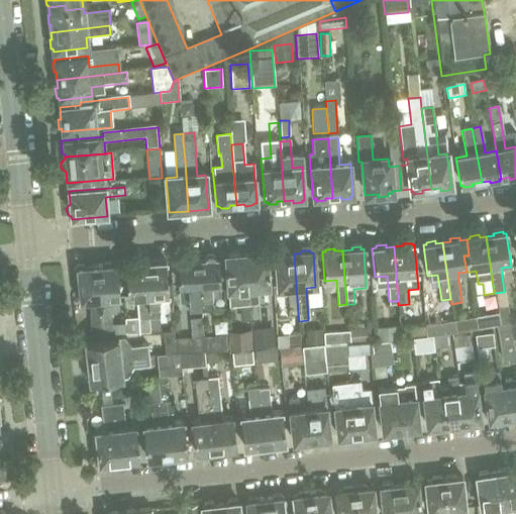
[(277,254),(275,255),(277,290),(287,289),(289,315),(298,314),(294,253),(288,254),(286,252),(279,252),(277,254)]
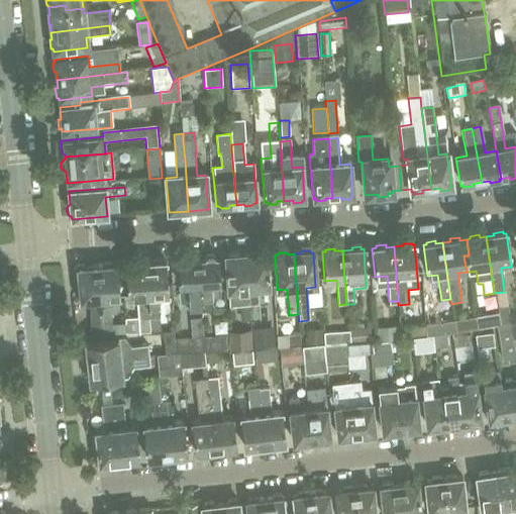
[(265,253),(245,254),(248,306),(258,306),(256,290),(268,289),(265,253)]
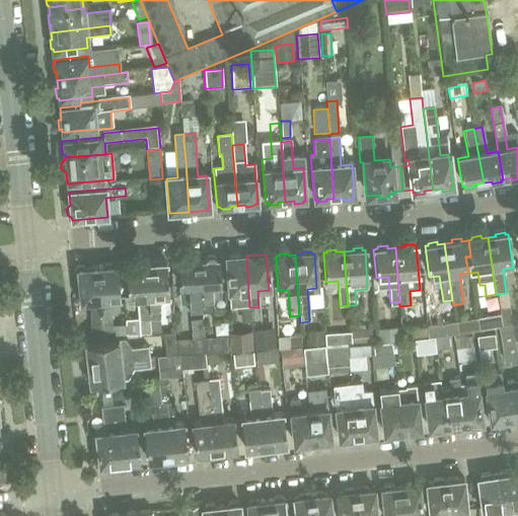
[(240,308),(249,307),(246,255),(226,258),(230,309),(240,308)]
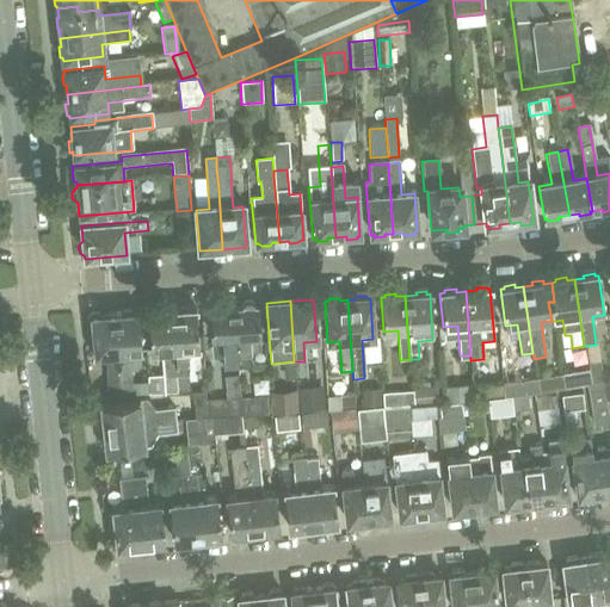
[(241,307),(233,308),(238,370),(251,369),(250,352),(260,352),(257,307),(253,307),(251,304),(244,304),(241,307)]
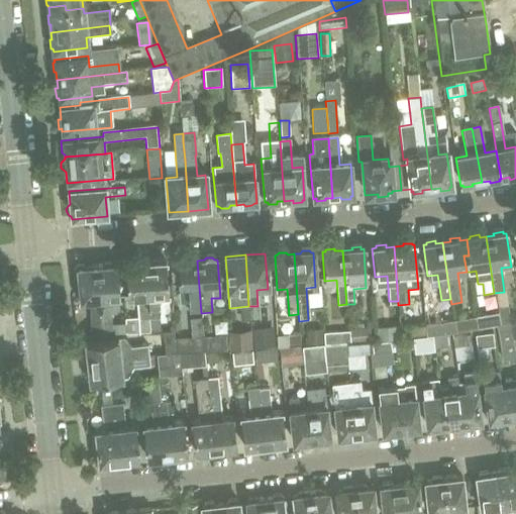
[(201,313),(197,261),(191,261),(189,259),(183,260),(181,262),(177,262),(179,287),(188,286),(190,314),(201,313)]
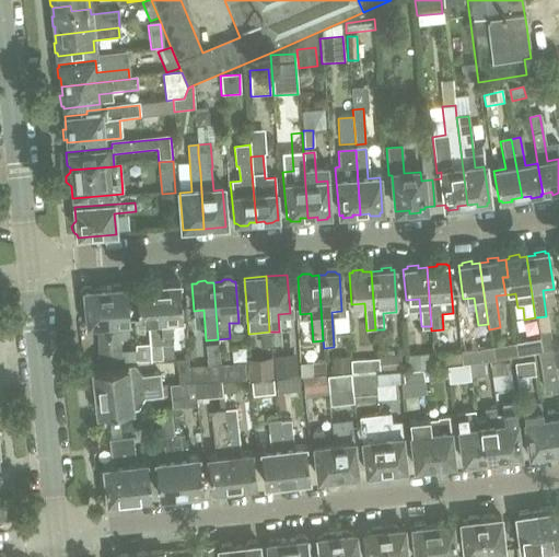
[(165,286),(156,286),(161,346),(172,345),(171,321),(182,320),(178,285),(175,285),(175,282),(165,282),(165,286)]
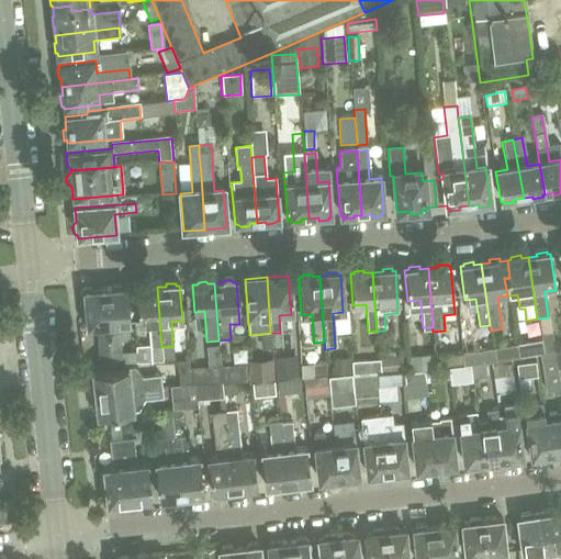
[(148,323),(150,348),(161,347),(157,287),(150,288),(150,286),(138,286),(139,289),(135,289),(138,324),(148,323)]
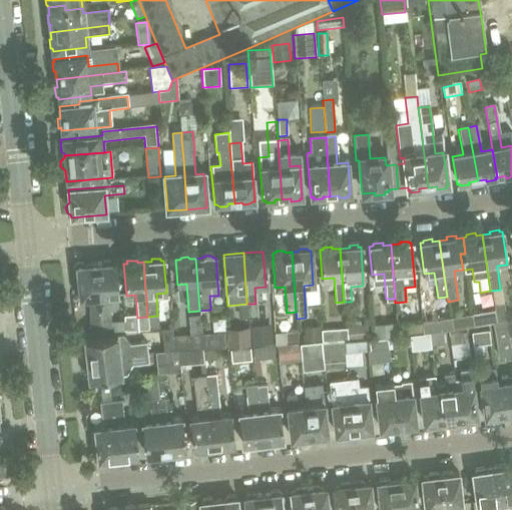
[(103,265),(95,266),(100,335),(111,334),(108,297),(118,297),(115,264),(113,264),(113,262),(103,263),(103,265)]
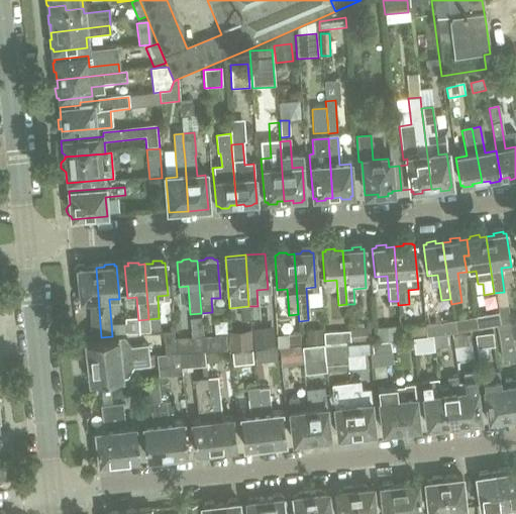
[(89,301),(93,338),(101,337),(96,268),(83,269),(82,267),(77,267),(73,272),(75,298),(79,298),(79,301),(89,301)]
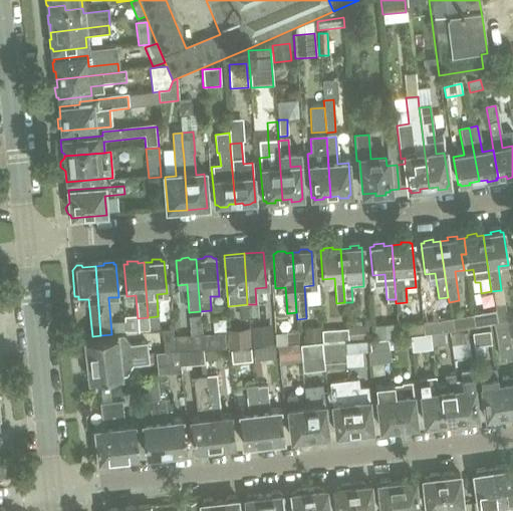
[(494,306),(496,324),(507,322),(505,305),(494,306)]
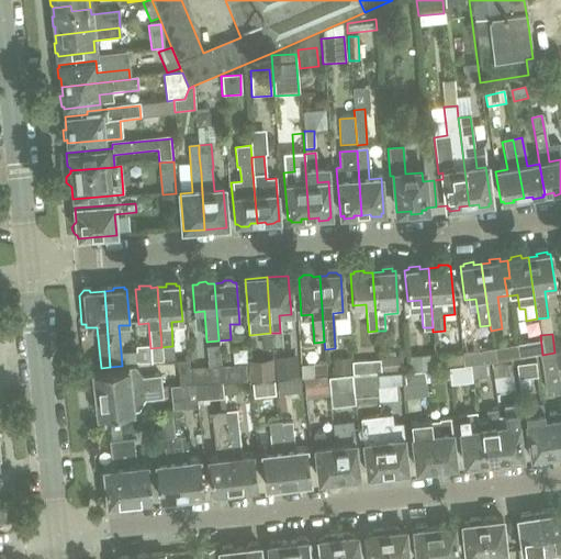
[(523,345),(516,346),(518,358),(531,357),(529,349),(523,345)]
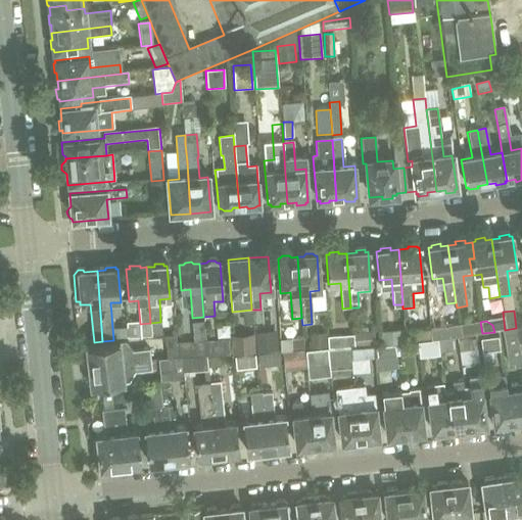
[(150,323),(151,338),(161,337),(160,322),(150,323)]
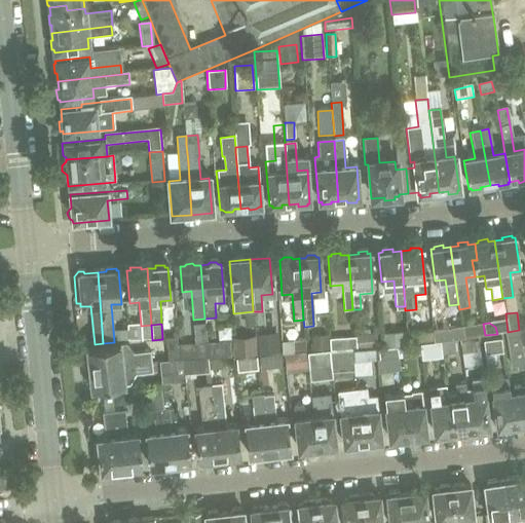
[(463,339),(485,335),(483,324),(461,328),(463,339)]
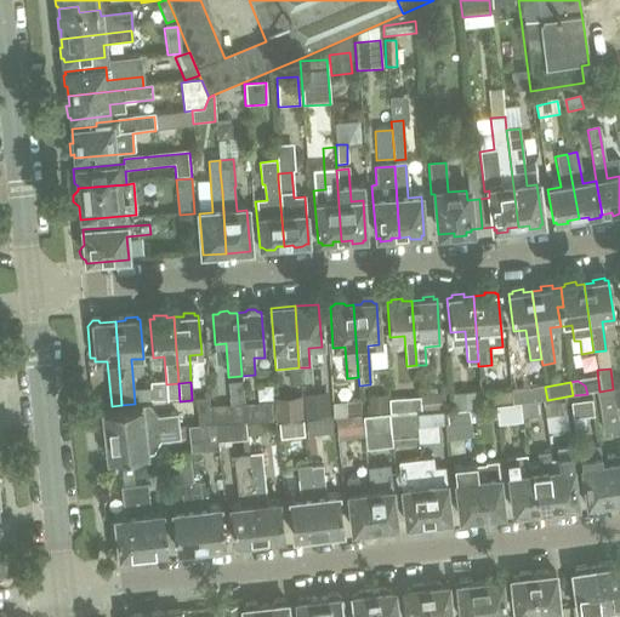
[(149,384),(149,389),(151,403),(165,401),(165,383),(149,384)]
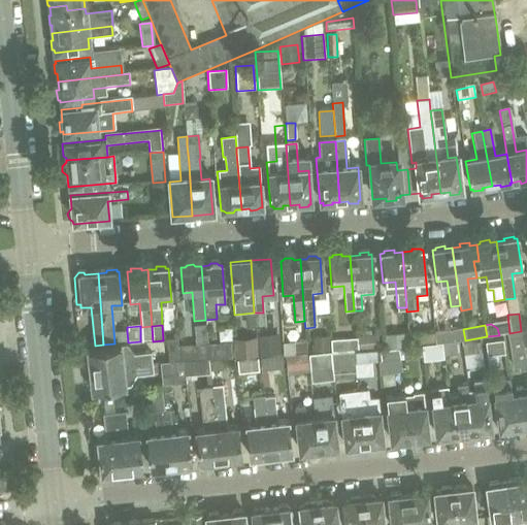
[(463,329),(434,332),(434,345),(442,343),(455,342),(465,340),(463,329)]
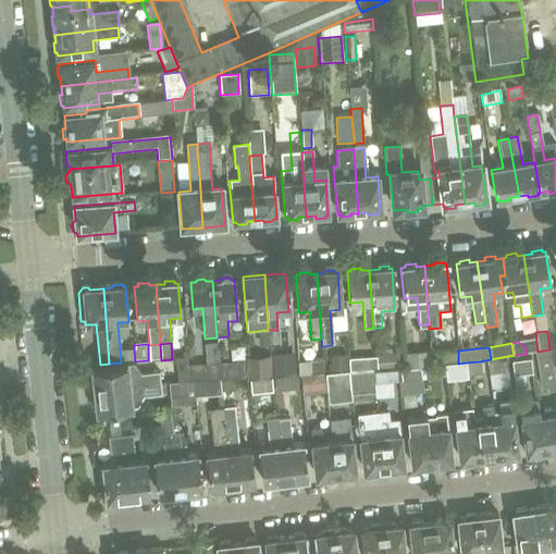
[(431,352),(429,352),(431,369),(444,367),(444,366),(456,365),(458,364),(458,351),(457,348),(431,352)]
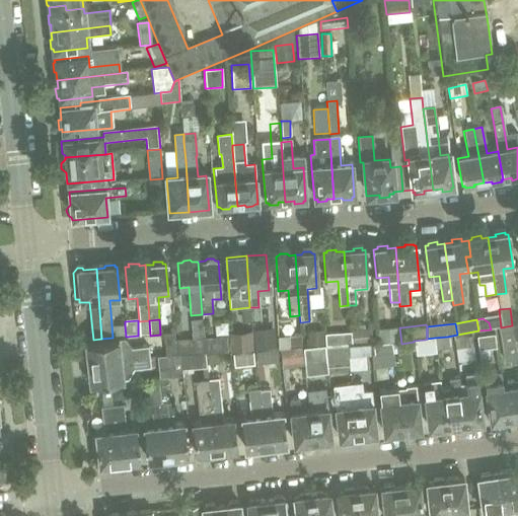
[(517,363),(512,325),(501,327),(499,327),(504,363),(509,362),(510,366),(517,364),(517,363)]
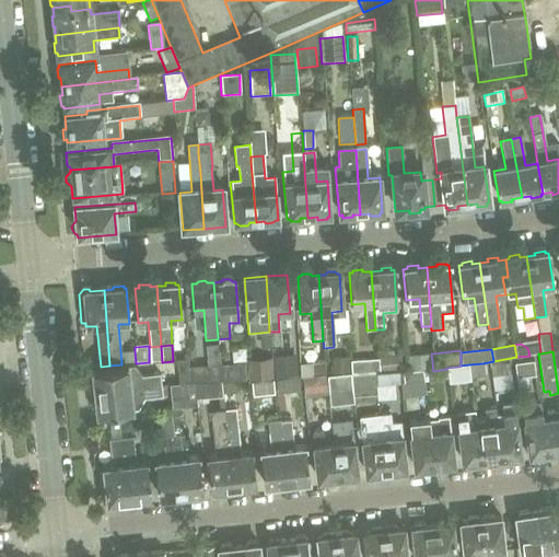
[(433,371),(431,354),(407,357),(408,373),(422,372),(433,371)]
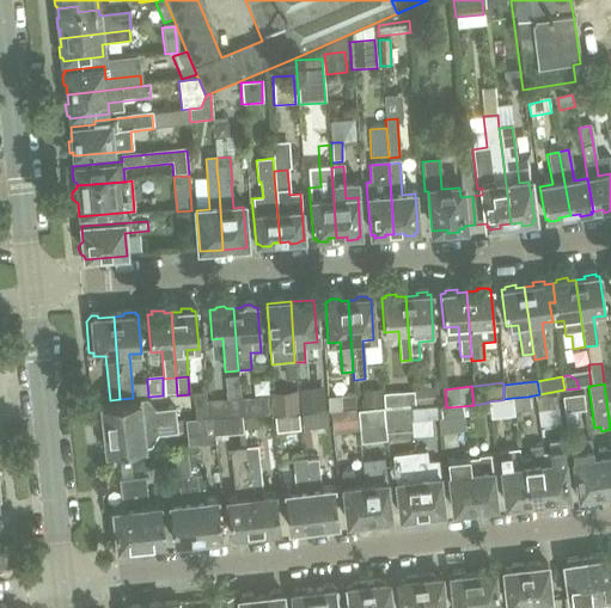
[(301,415),(324,412),(323,388),(299,391),(301,415)]
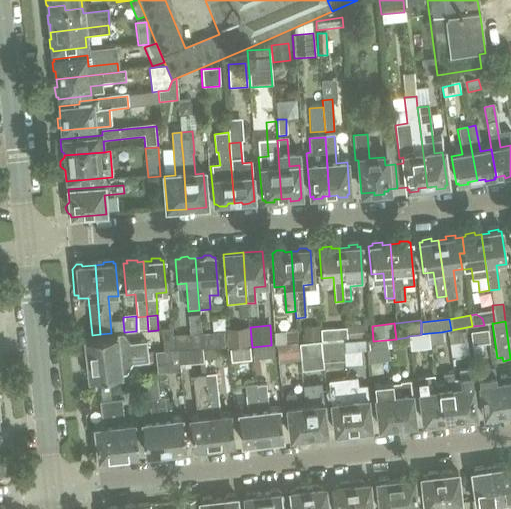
[(346,329),(347,340),(367,339),(366,325),(346,327),(346,329)]
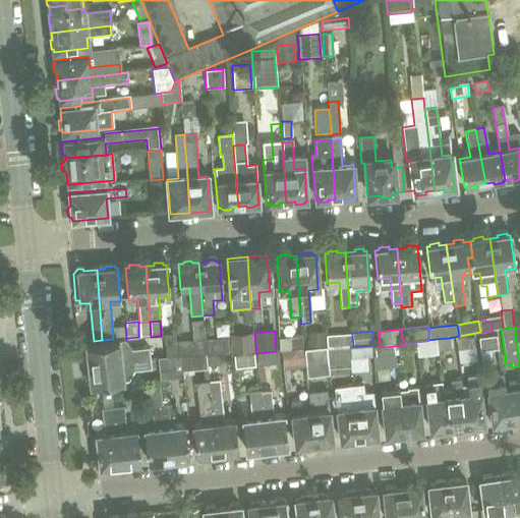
[(327,348),(327,337),(326,332),(310,333),(311,349),(327,348)]
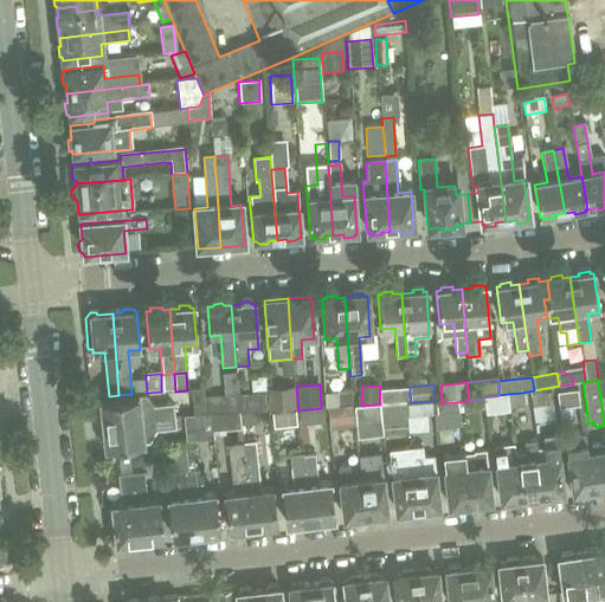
[(294,388),(266,390),(268,413),(295,410),(294,388)]
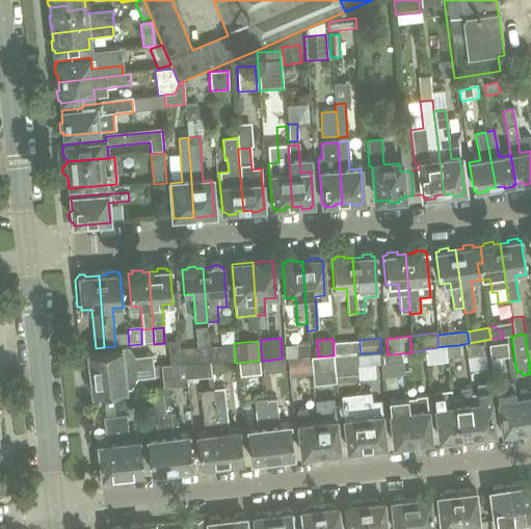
[(181,365),(179,350),(178,342),(167,343),(169,366),(181,365)]
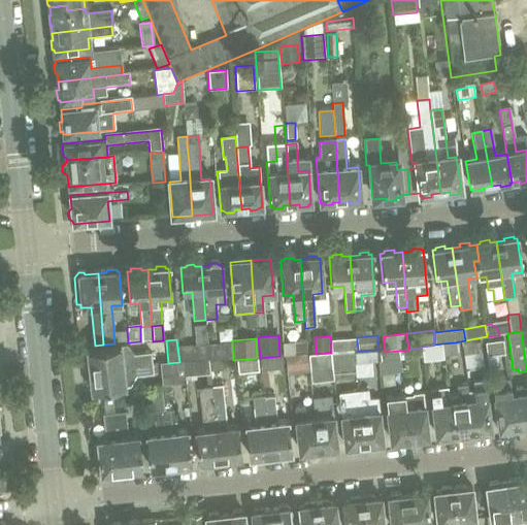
[(353,353),(354,353),(358,352),(358,351),(357,339),(331,341),(331,353),(331,354),(353,353)]
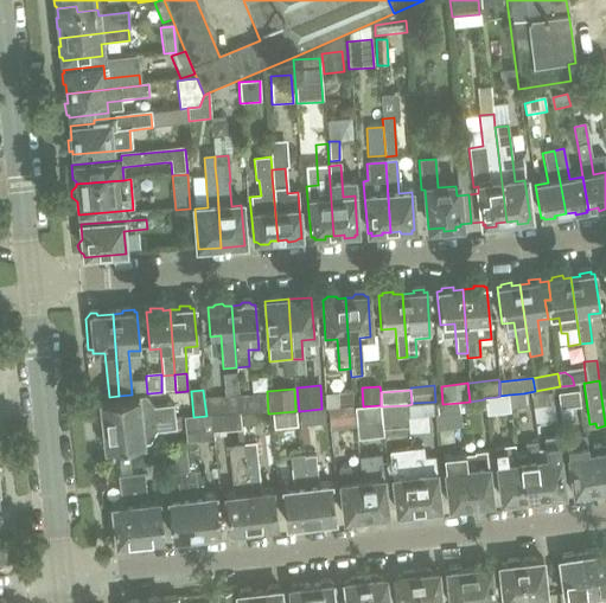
[(578,392),(557,395),(559,410),(580,408),(578,392)]
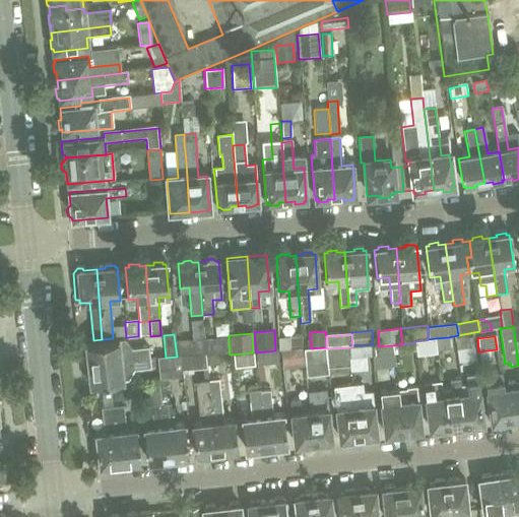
[(302,337),(288,338),(289,348),(303,347),(302,337)]
